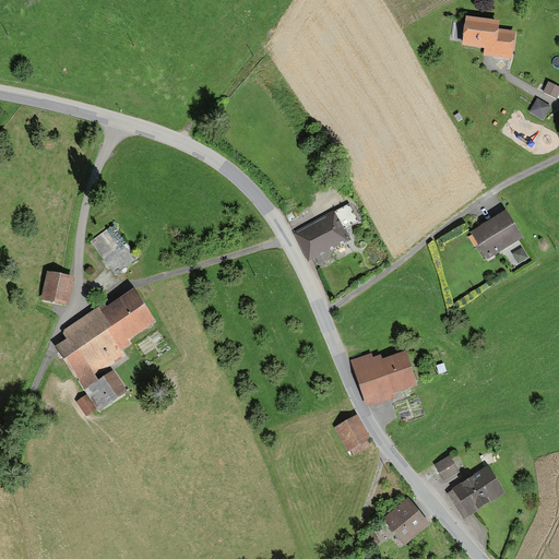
[(454,39),(463,40),(465,21),(456,20),(454,39)]
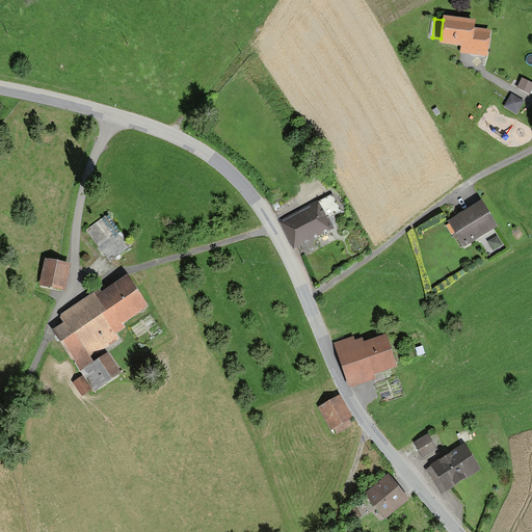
[(470,32),(471,26),(445,23),(443,41),(464,44),(463,49),(483,52),(486,34),(470,32)]
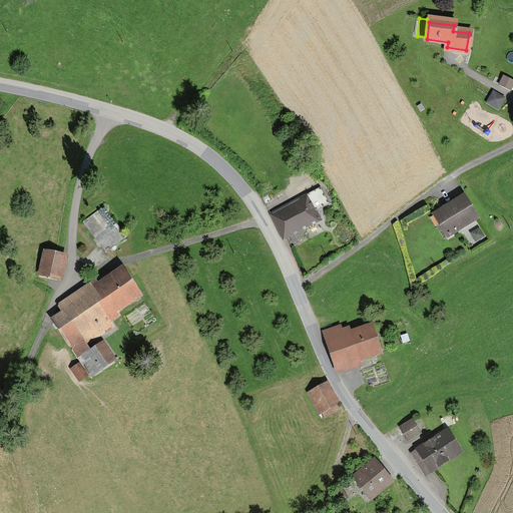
[(512,79),(504,75),(499,84),(512,91),(512,88),(512,79)]
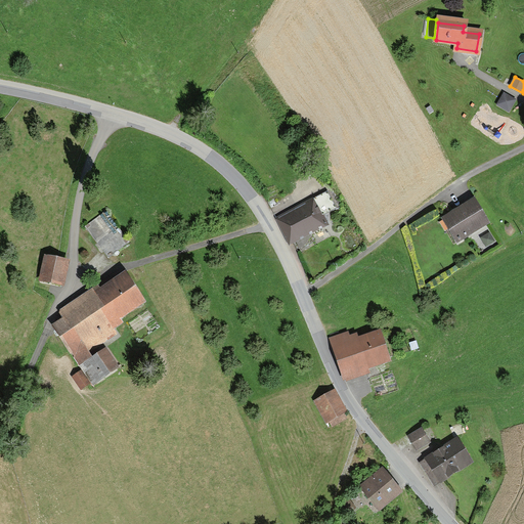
[(512,112),(518,99),(505,92),(497,104),(512,112)]
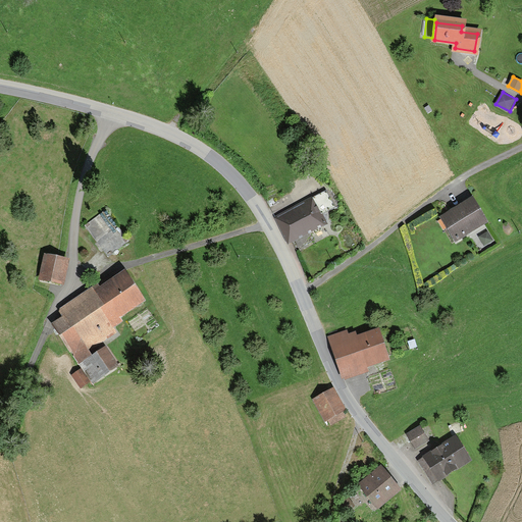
[(440,216),(457,241),(483,223),(467,199),(440,216)]
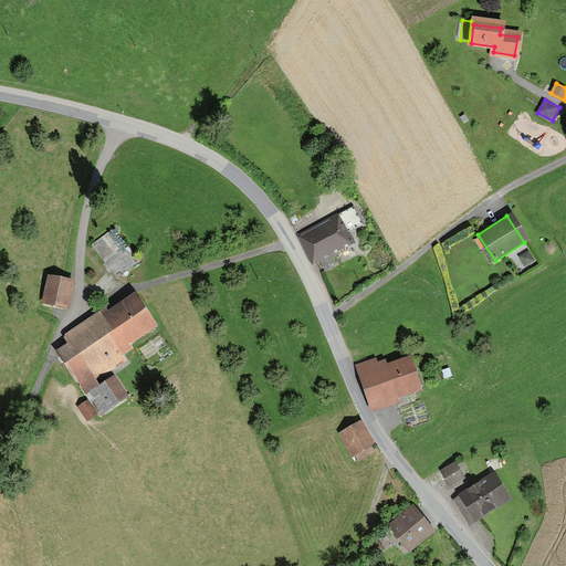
[(314,262),(350,241),(337,218),(301,239),(314,262)]
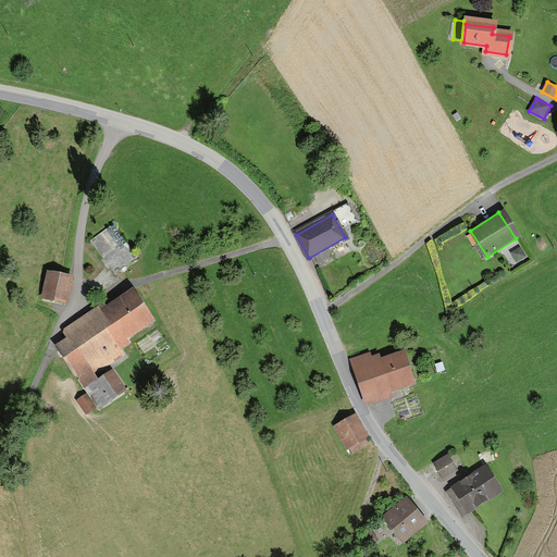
[(93,240),(104,257),(116,247),(103,232),(93,240)]
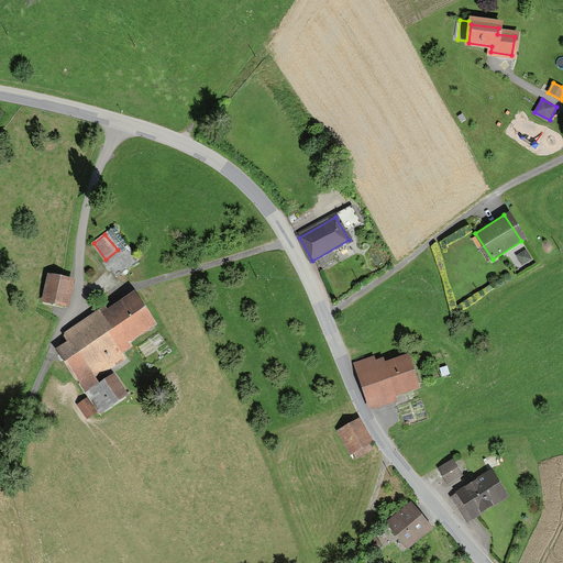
[(72,279),(48,273),(41,300),(64,306),(72,279)]
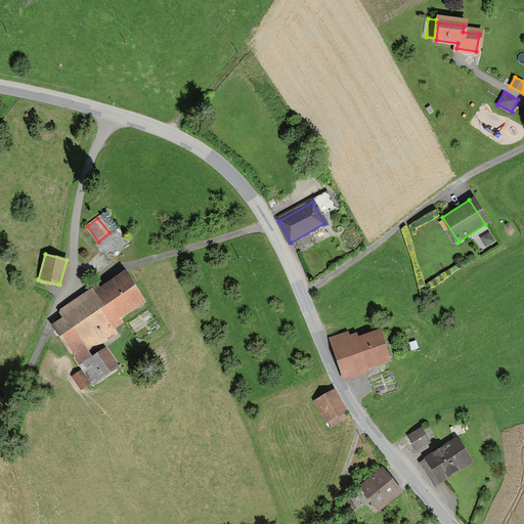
[(106,323),(141,300),(126,277),(68,315),(75,325),(60,335),(93,384),(115,369),(102,351),(93,358),(88,350),(113,334),(106,323)]
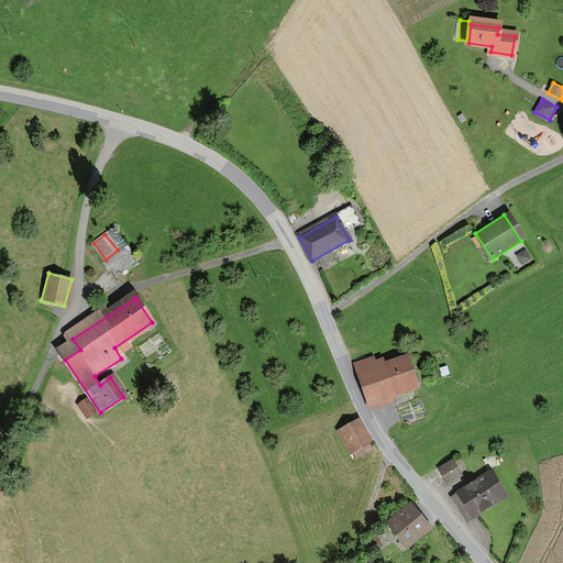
[(353,364),(368,411),(371,410),(372,411),(398,403),(397,398),(421,390),(410,356),(386,364),(384,359),(376,362),(375,357),(353,364)]
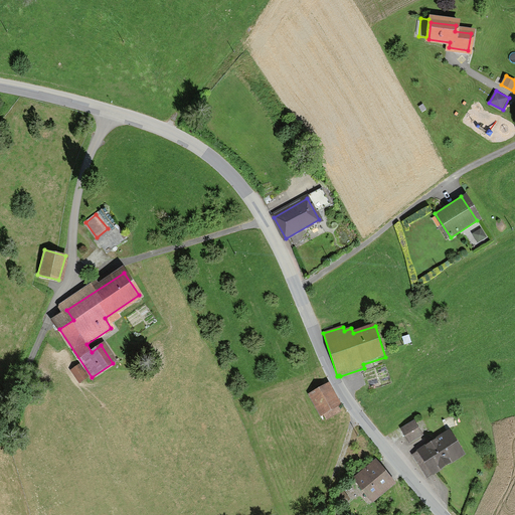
[(309,395),(320,417),(342,406),(330,384),(309,395)]
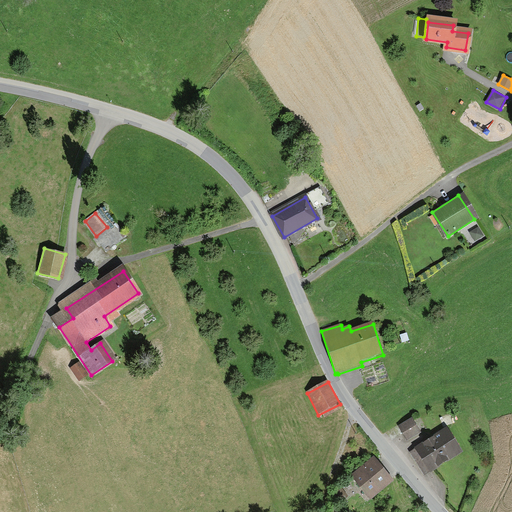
[(406,440),(418,431),(409,418),(397,427),(406,440)]
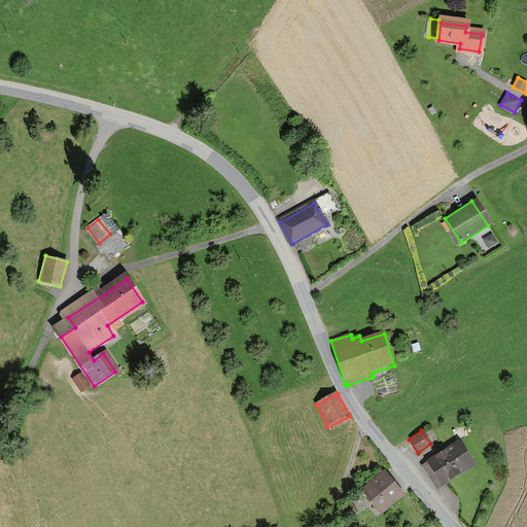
[(472,462),(458,441),(428,461),(443,483),(472,462)]
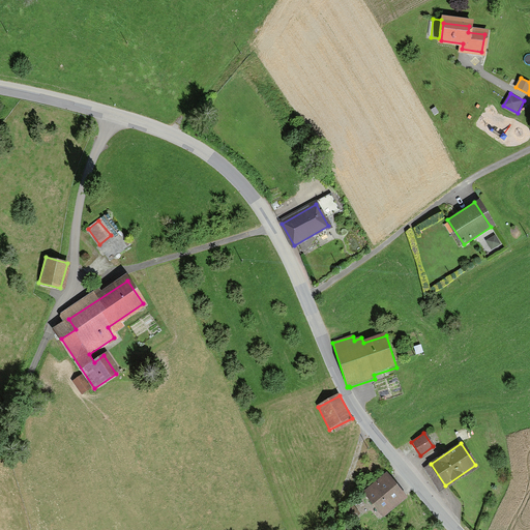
[(405,494),(386,472),(362,492),(382,513),(405,494)]
